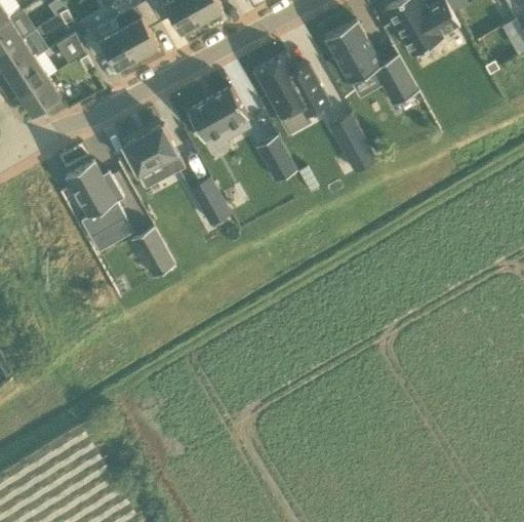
[(177,0),(164,8),(180,37),(201,26),(187,0),(177,0)]
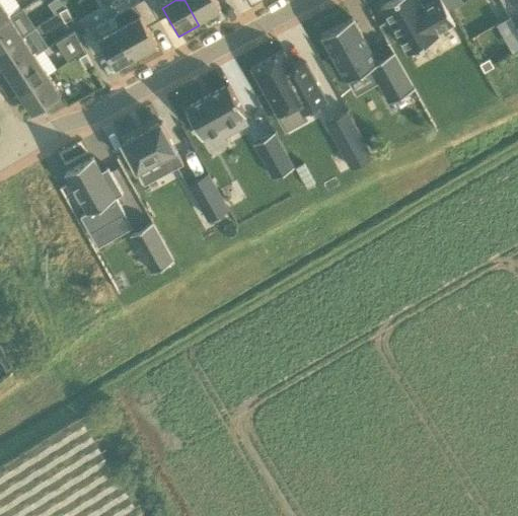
[(185,0),(199,25),(220,13),(212,0),(185,0)]
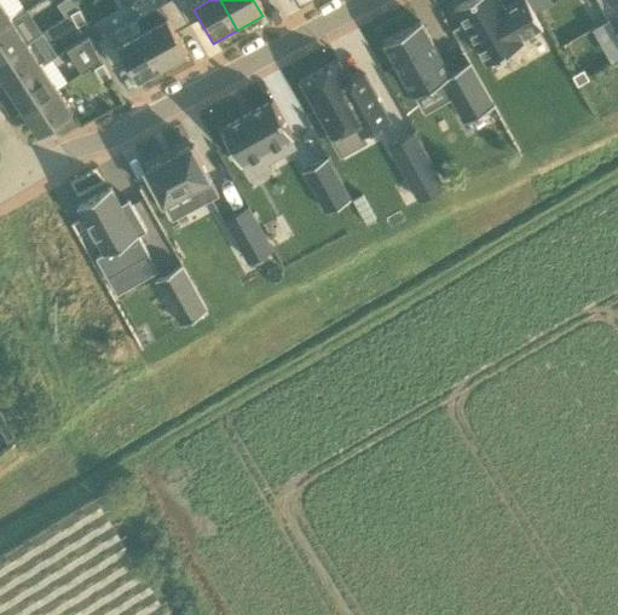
[(467,27),(457,33),(467,51),(477,46),(489,68),(525,48),(521,45),(544,33),(525,0),(523,0),(507,10),(500,0),(474,0),(457,10),(467,27)]
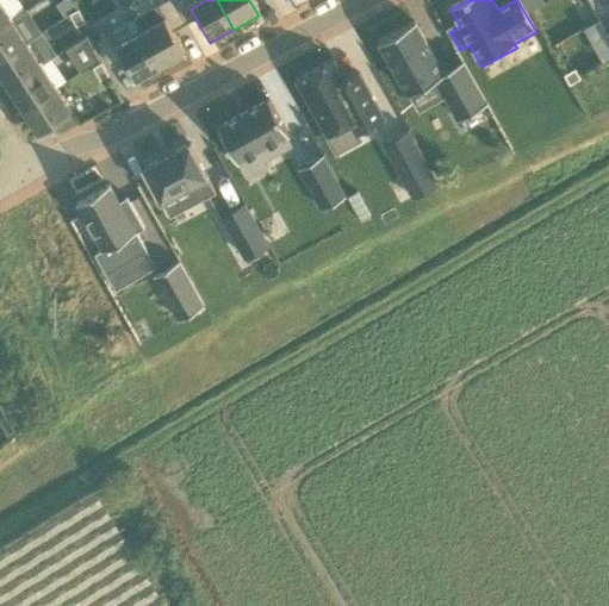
[(608,0),(586,0),(600,22),(608,16),(608,0)]
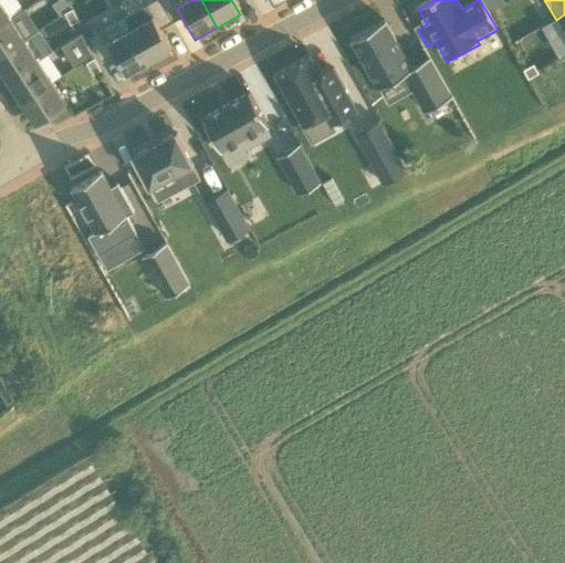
[(0,25),(10,20),(0,4),(0,25)]
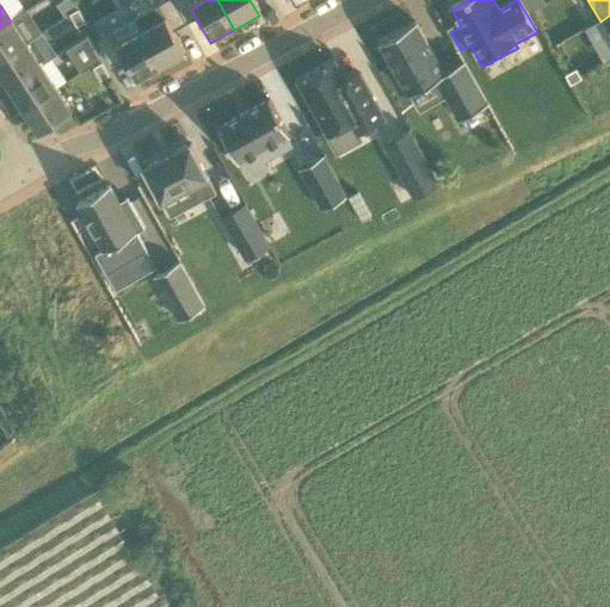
[(78,12),(69,17),(68,17),(75,29),(84,24),(78,12)]
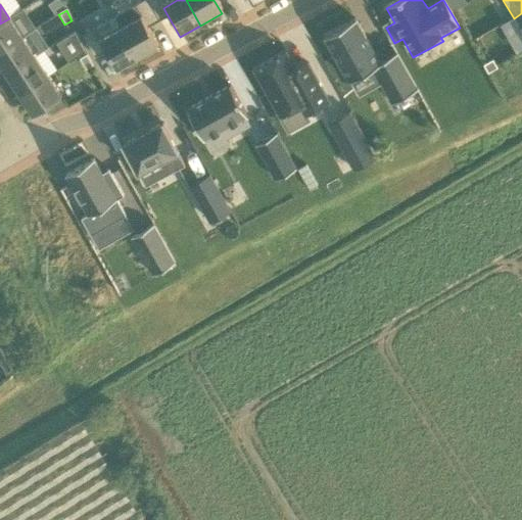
[(0,51),(22,38),(9,18),(0,24),(0,51)]
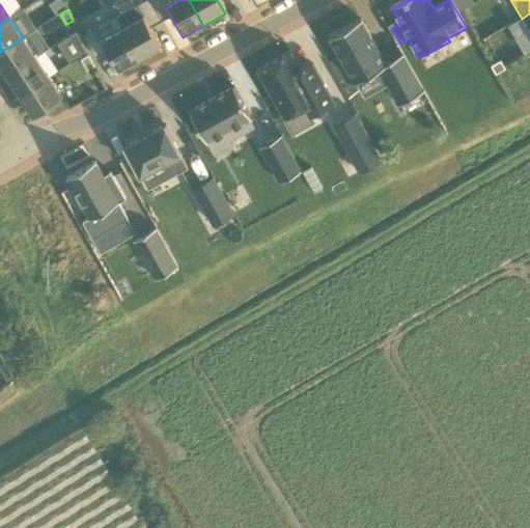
[(120,33),(137,63),(159,51),(142,21),(120,33)]
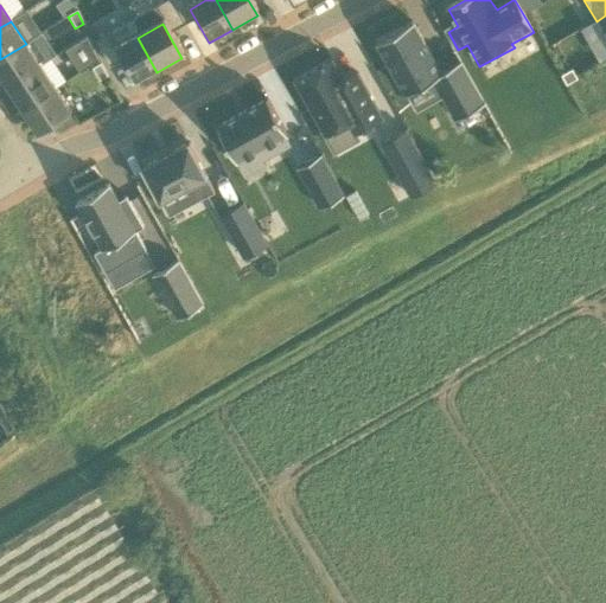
[(438,76),(412,26),(378,44),(406,94),(434,79),(455,120),(480,107),(459,65),(438,76)]
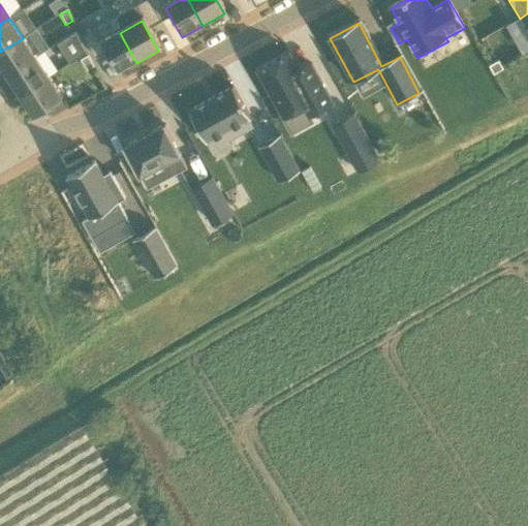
[(136,63),(120,33),(99,45),(116,74),(136,63)]
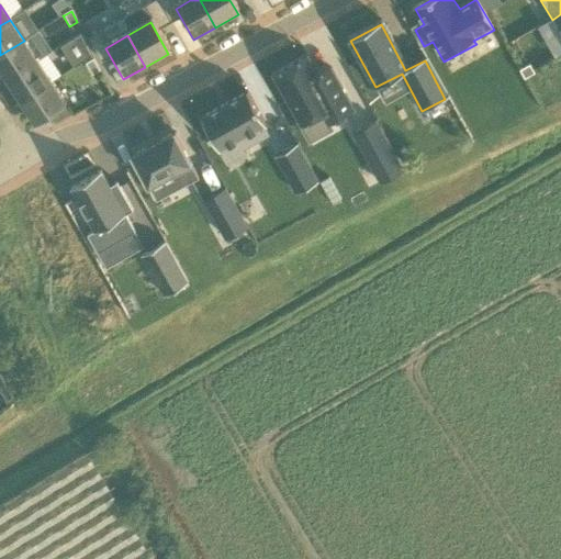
[(74,68),(91,57),(79,36),(59,47),(74,68)]
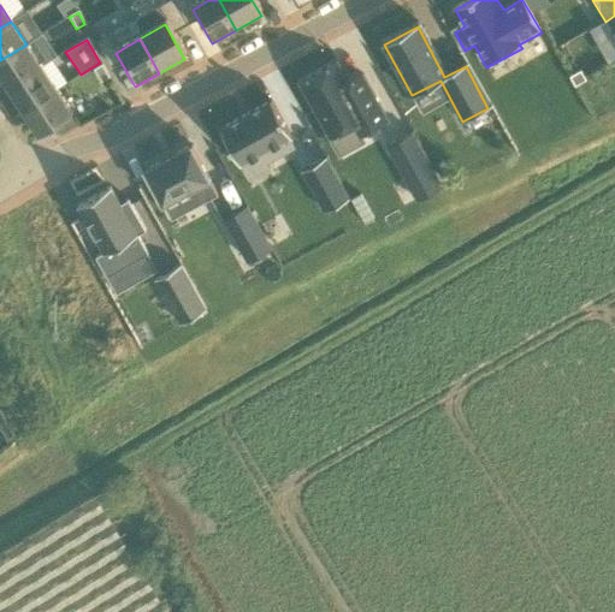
[(41,67),(27,45),(0,60),(0,76),(9,89),(41,67)]
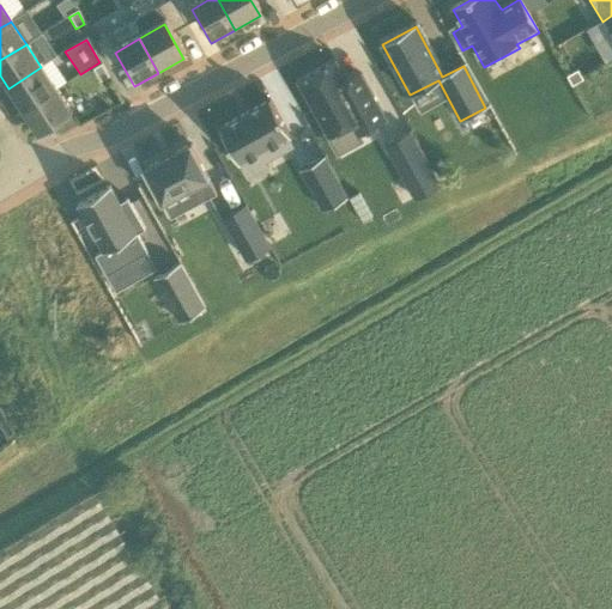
[(345,84),(334,64),(297,83),(327,136),(350,125),(357,136),(386,121),(359,75),(345,84)]
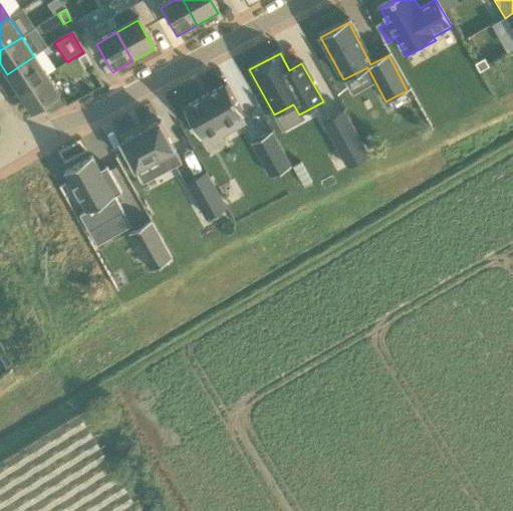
[(84,54),(77,59),(83,69),(90,65),(84,54)]
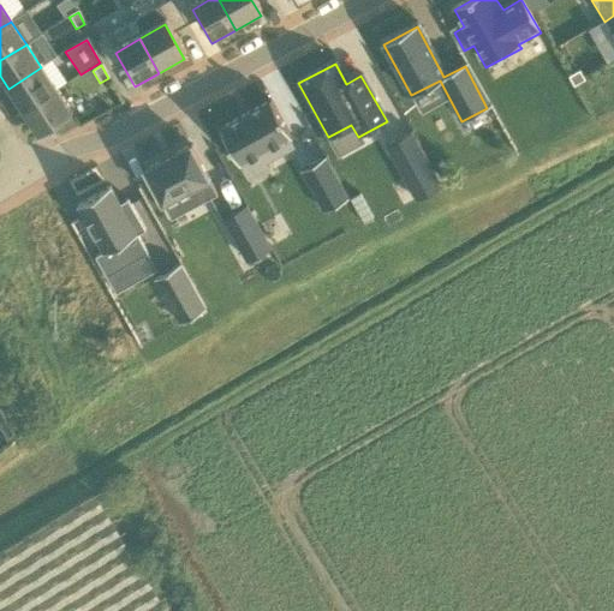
[(9,89),(23,113),(57,91),(41,67),(9,89)]
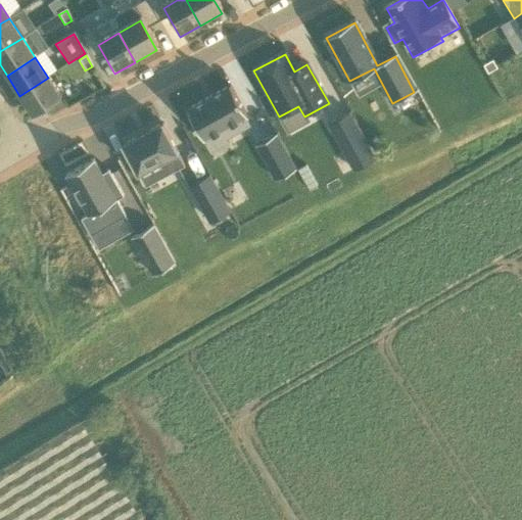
[(482,66),(487,75),(496,68),(491,61),(482,66)]
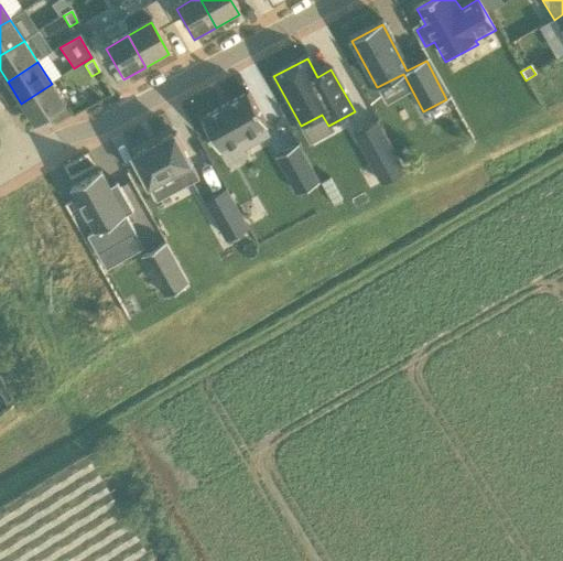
[(65,105),(52,84),(21,104),(35,125),(65,105)]
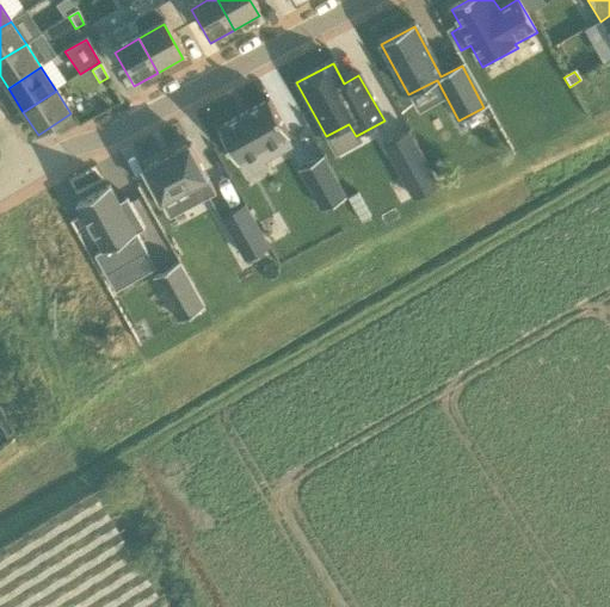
[(266,104),(215,131),(234,167),(254,156),(259,166),(289,150),(284,141),(285,140),(266,104)]
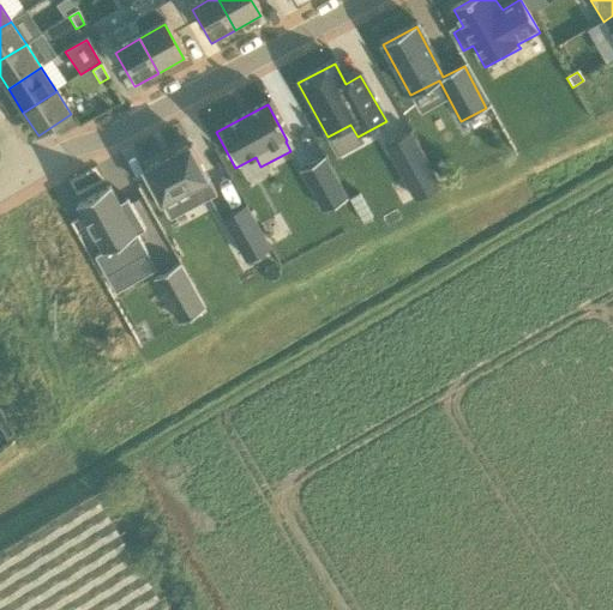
[(414,201),(439,187),(409,133),(384,146),(414,201)]
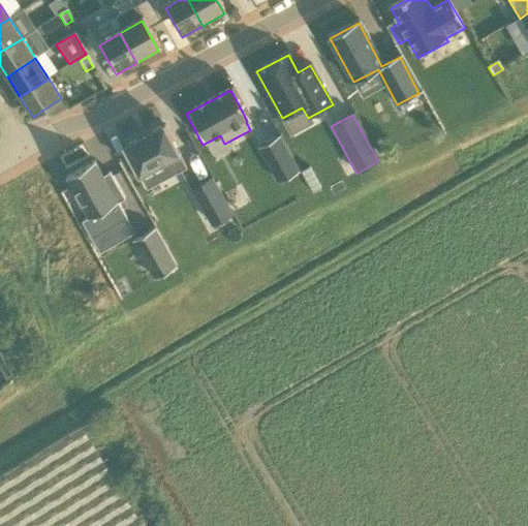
[(163,126),(124,148),(140,177),(165,162),(173,177),(187,168),(163,126)]
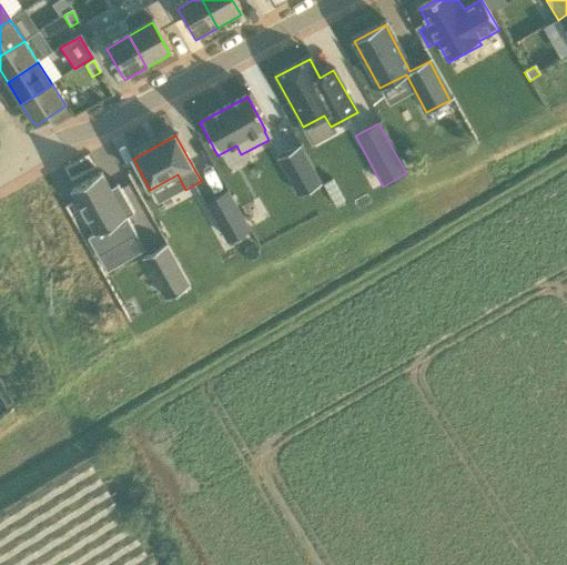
[(295,151),(273,162),(294,201),(316,190),(295,151)]
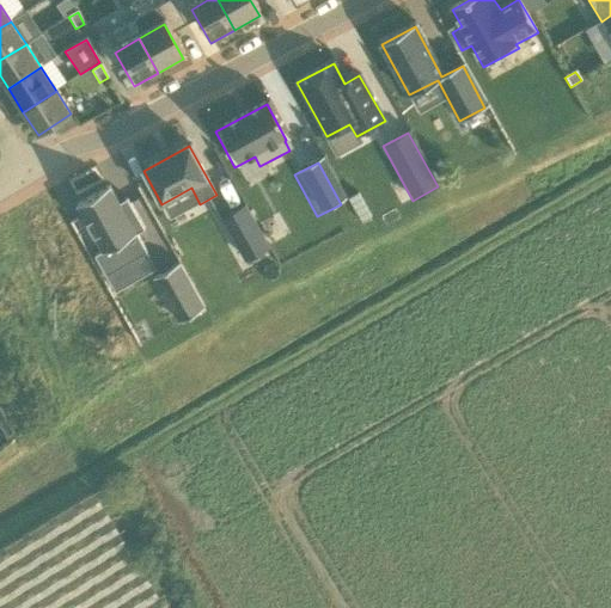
[(109,188),(77,206),(102,250),(102,251),(93,256),(105,276),(146,252),(135,234),(144,231),(127,200),(118,204),(109,188)]
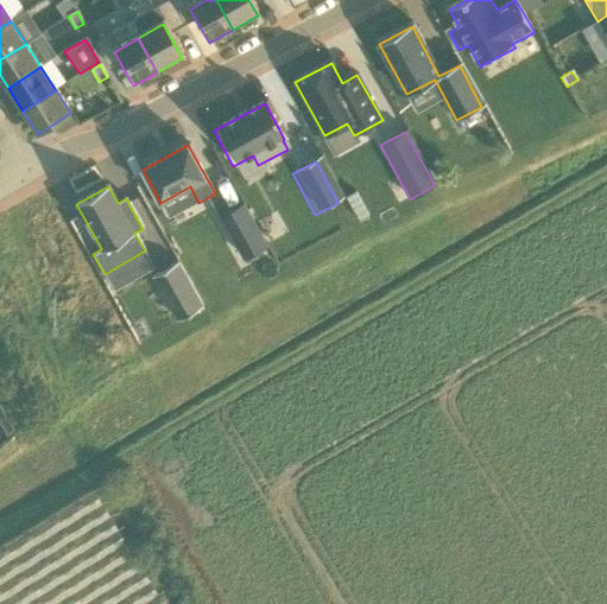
[(242,205),(220,218),(244,259),(266,247),(242,205)]
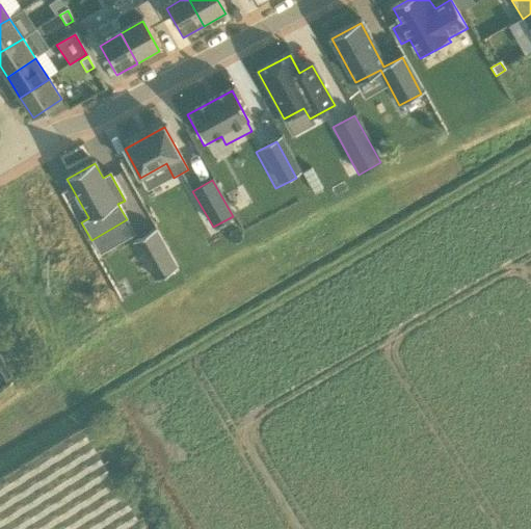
[(0,261),(25,248),(35,267),(58,255),(48,236),(62,228),(44,193),(0,217),(0,261)]
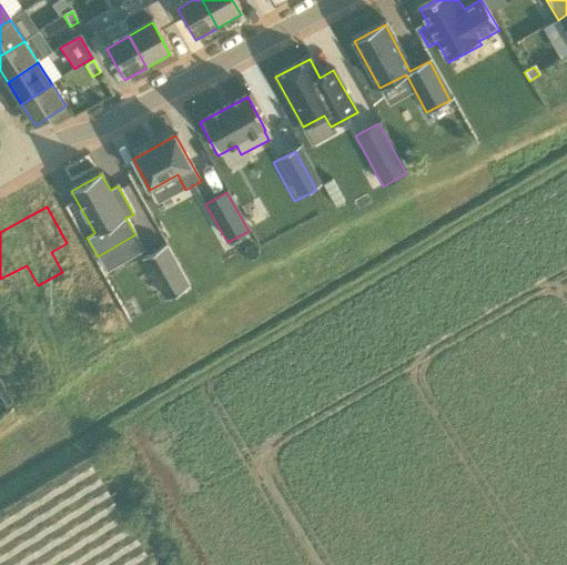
[(163,242),(140,254),(163,296),(186,283),(163,242)]
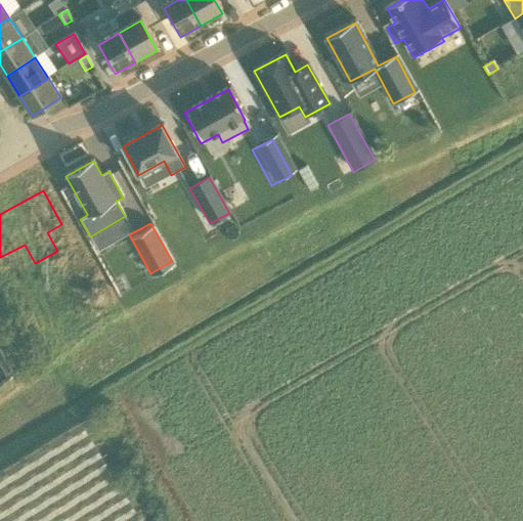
[(0,364),(5,374),(5,375),(6,377),(8,376),(8,375),(17,370),(17,371),(19,368),(18,366),(0,335),(1,338),(0,338),(0,339),(0,364)]
